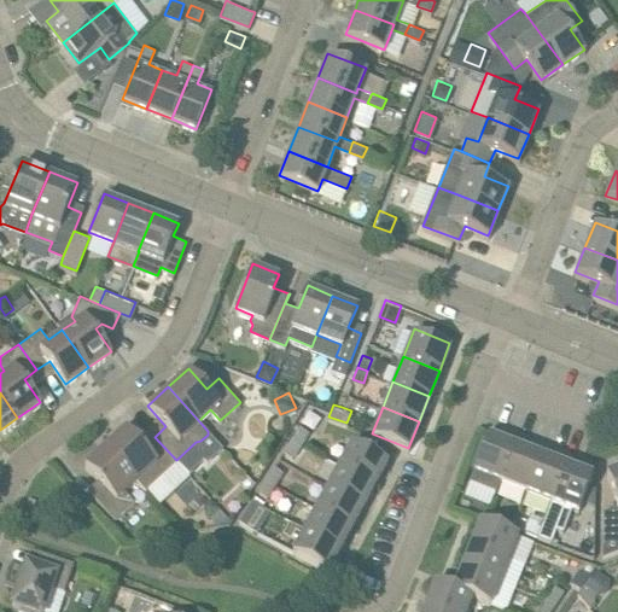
[(291,436),(299,442),(307,431),(297,425),(291,436)]
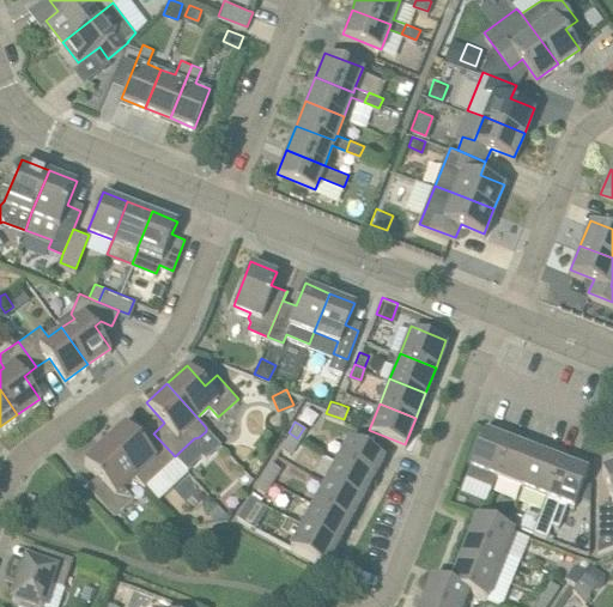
[(147,426),(137,436),(125,423),(104,441),(144,485),(175,456),(153,433),(147,426)]
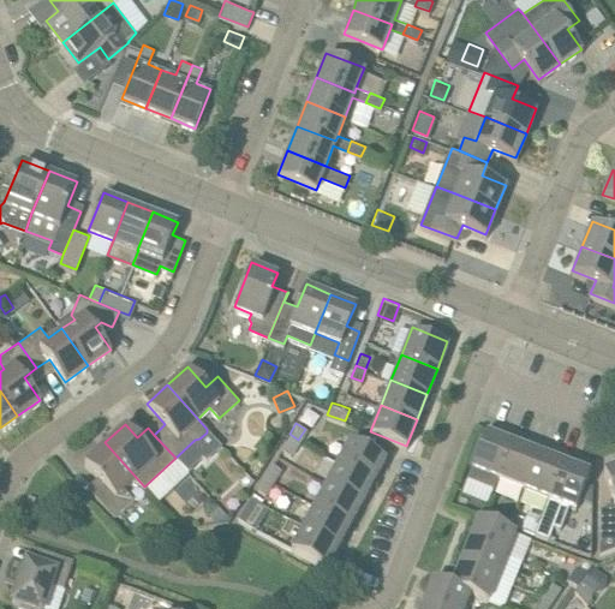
[(491,489),(497,476),(512,440),(485,429),(466,478),(491,489)]
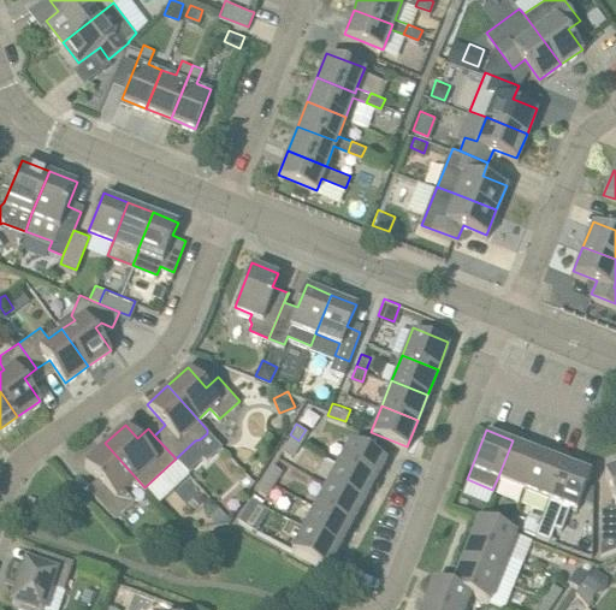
[(290,454),(298,440),(290,434),(280,449),(290,454)]
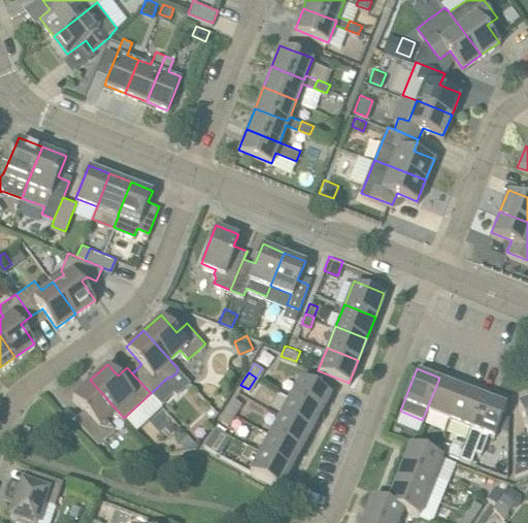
[(290,395),(320,412),(329,393),(299,377),(290,395)]
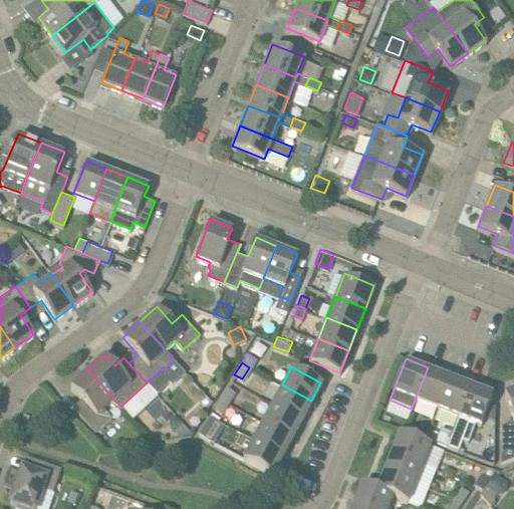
[(438,406),(450,375),(428,367),(416,398),(438,406)]
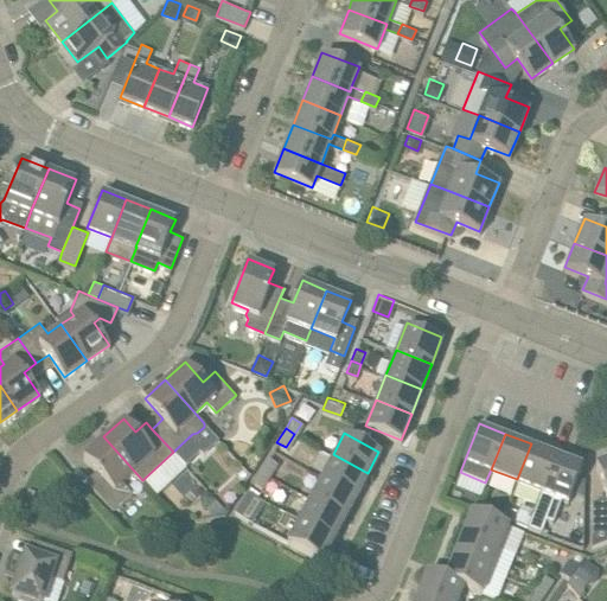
[(133,471),(142,480),(103,436),(83,455),(101,475),(90,486),(112,509),(131,491),(122,481),(133,471)]
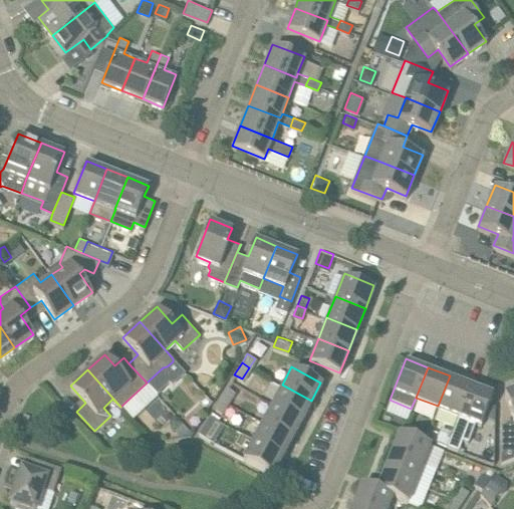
[(471,386),(472,385),(450,375),(438,406),(459,415),(471,386)]
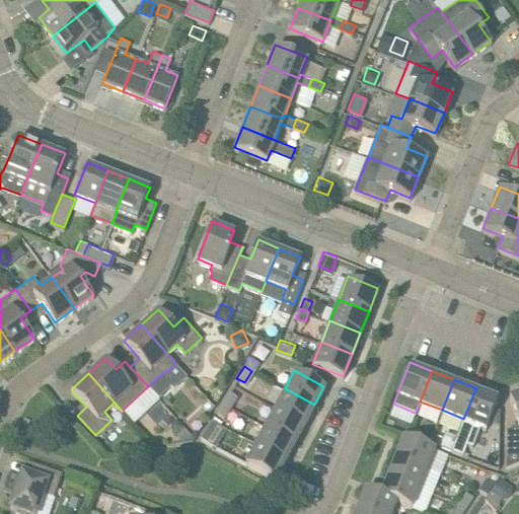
[(304,422),(314,405),(285,388),(275,407),(304,422)]
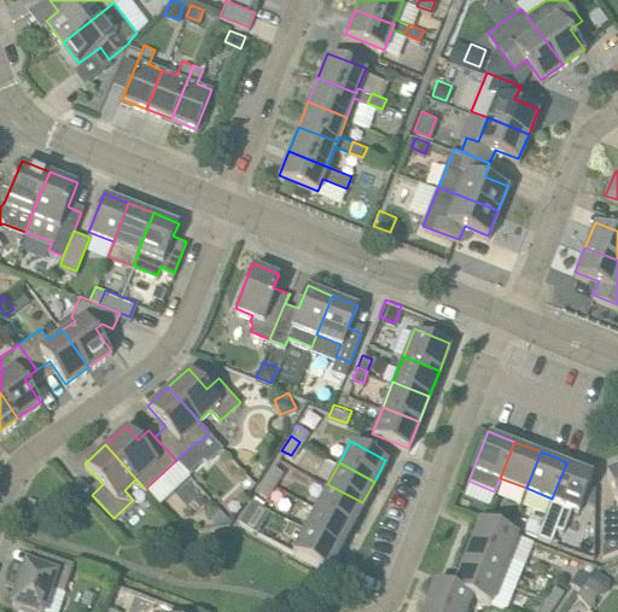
[(563,529),(571,506),(578,508),(593,472),(567,462),(566,464),(552,499),(552,500),(542,523),(537,534),(551,538),(555,526),(563,529)]
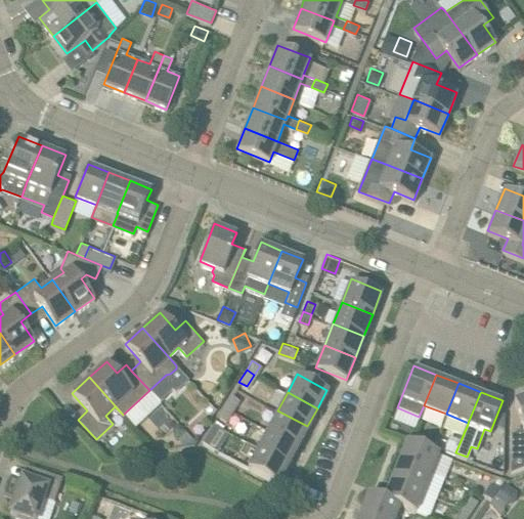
[(223,405),(231,411),(238,399),(230,394),(223,405)]
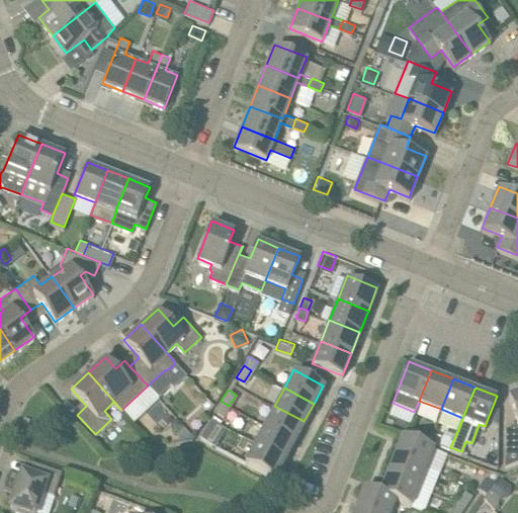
[(517,391),(508,395),(517,419),(517,421),(506,426),(505,465),(517,459),(517,391)]
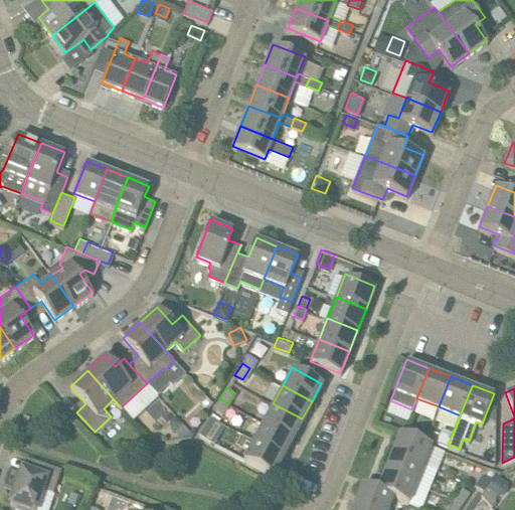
[(221,413),(227,403),(219,398),(213,408),(221,413)]
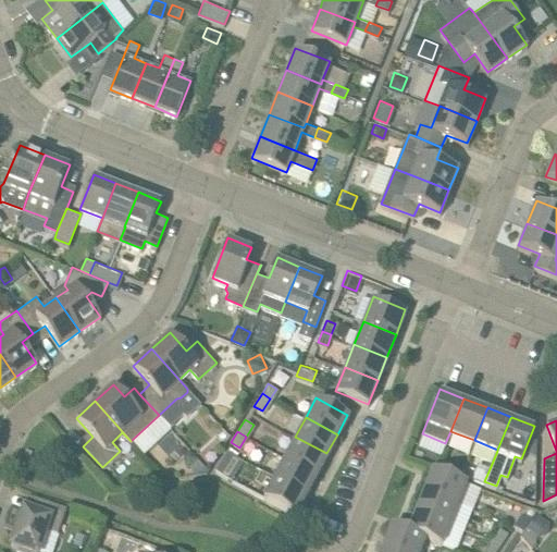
[(317,473),(326,453),(295,437),(284,456),(317,473)]
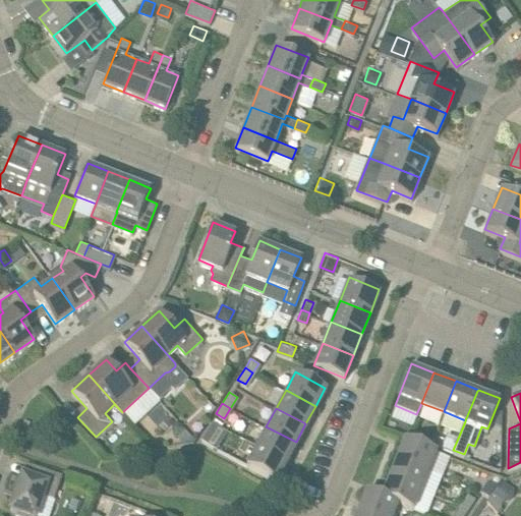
[(171,426),(171,430),(176,435),(184,425),(177,419),(171,426)]
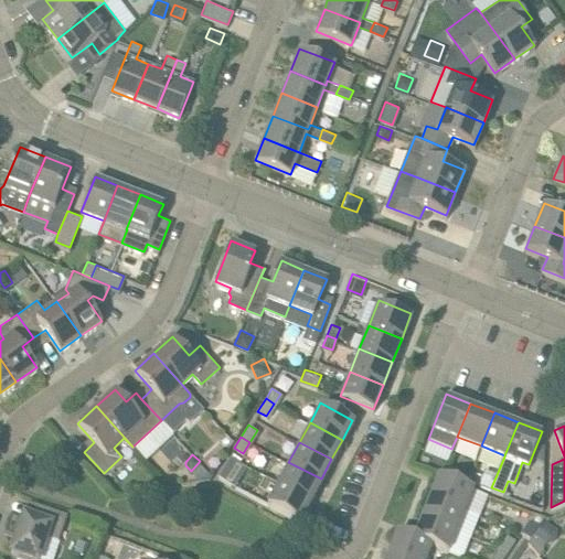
[(235,464),(238,461),(230,455),(217,474),(230,483),(240,468),(235,464)]
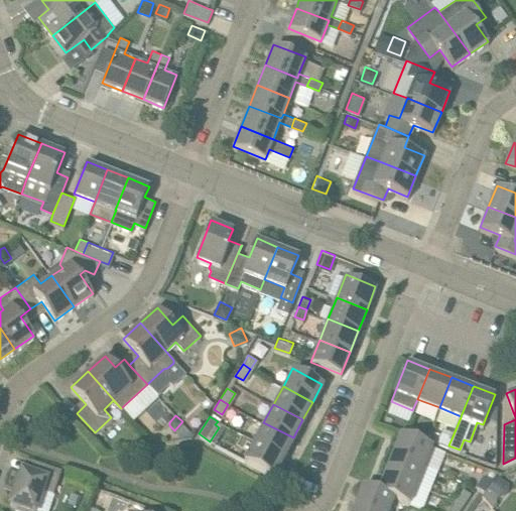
[(283,456),(293,437),(263,422),(254,440),(283,456)]
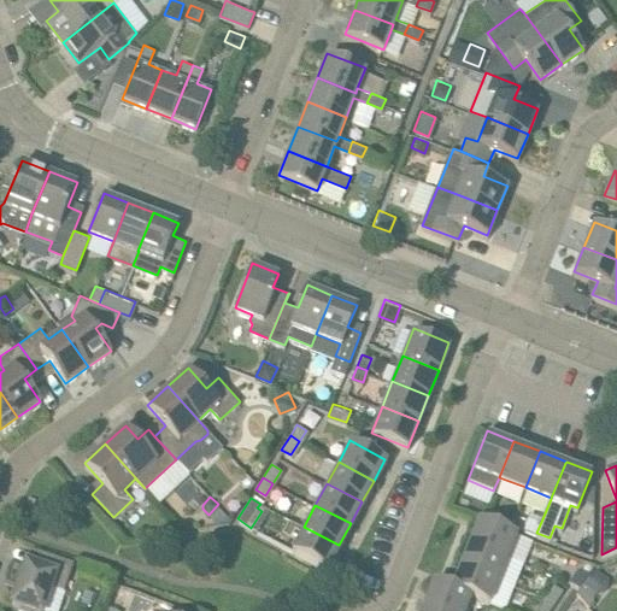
[(512,523),(515,513),(504,509),(499,518),(512,523)]
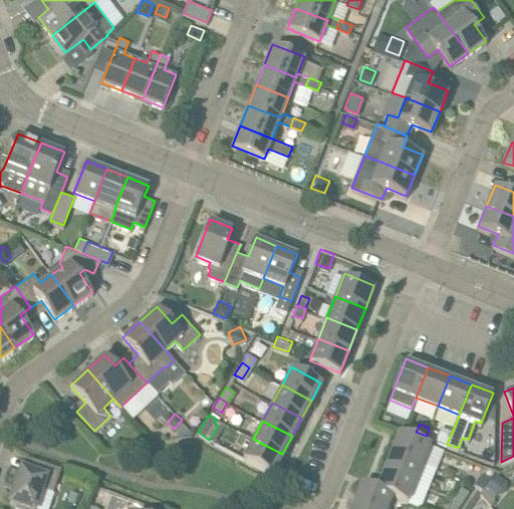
[(436,440),(439,432),(429,428),(427,436),(436,440)]
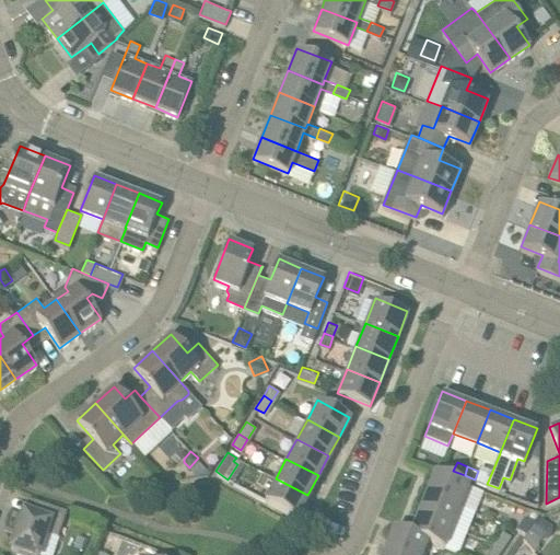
[(469,482),(452,475),(435,469),(427,489),(461,503),(469,482)]
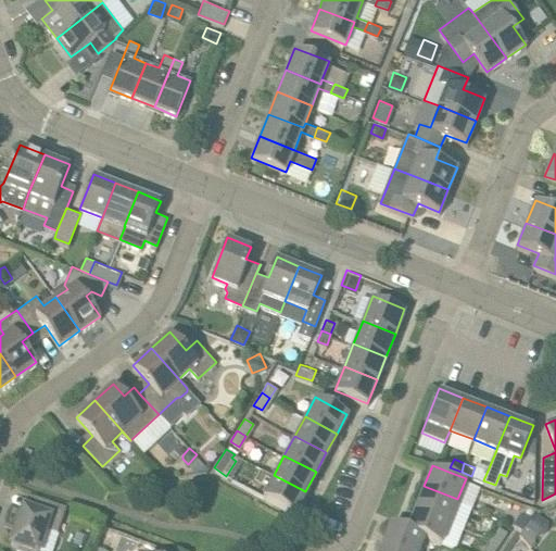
[(294,513),(305,491),(274,475),(262,496),(294,513)]
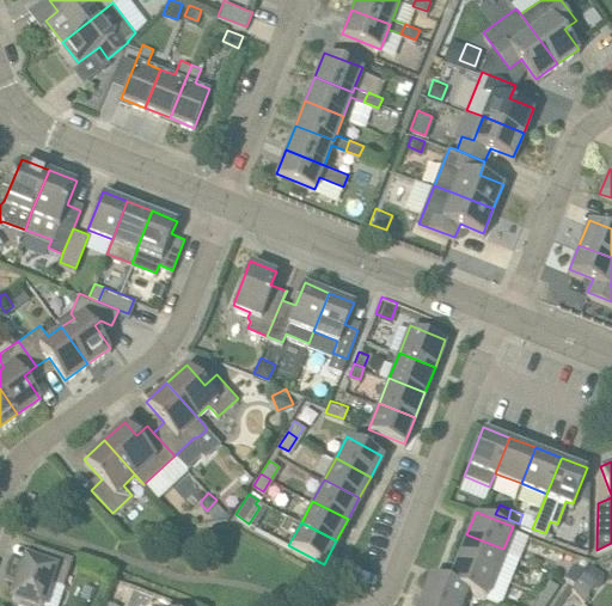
[(495,571),(503,549),(466,534),(458,557),(495,571)]
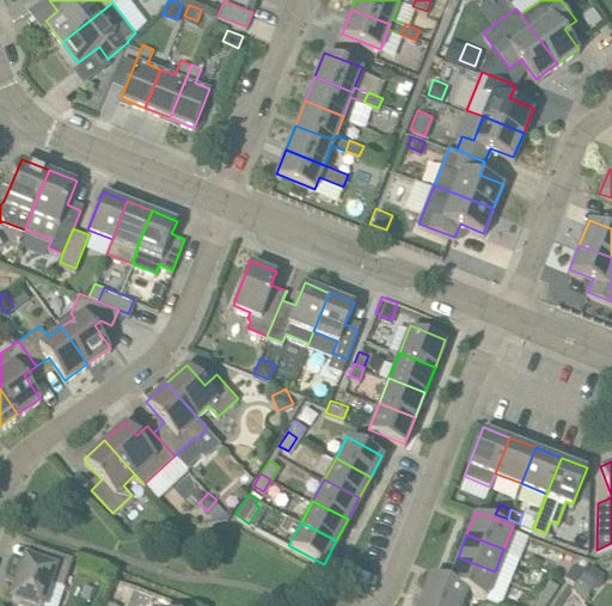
[(72,556),(36,543),(31,557),(25,555),(11,595),(19,598),(18,603),(29,605),(40,605),(41,605),(49,579),(62,583),(72,556)]
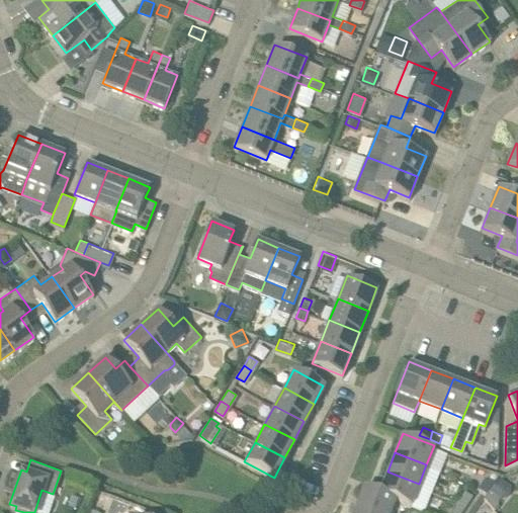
[(411,503),(419,484),(387,472),(379,491),(411,503)]
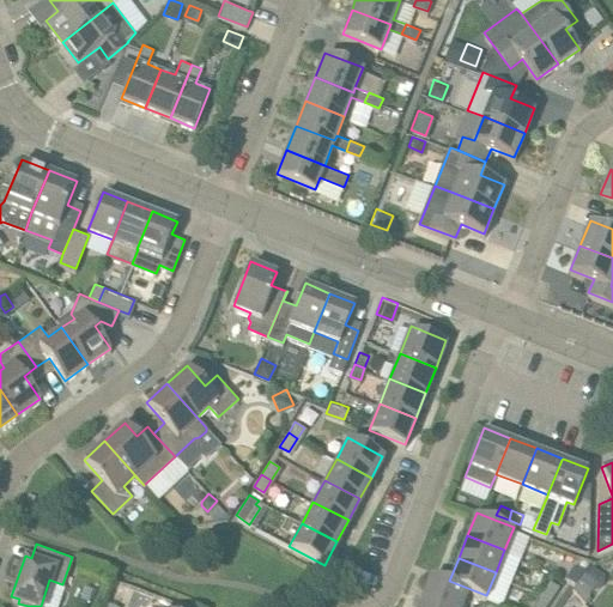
[(600,586),(604,580),(605,572),(589,559),(583,569),(575,581),(572,586),(586,600),(589,594),(589,588),(593,586),(600,586)]
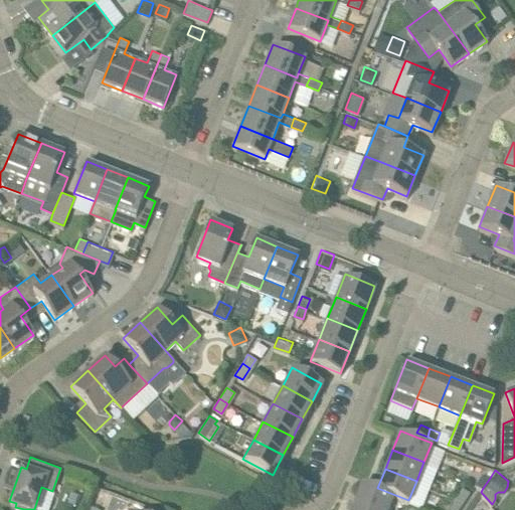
[(483,488),(490,478),(482,473),(475,483),(483,488)]
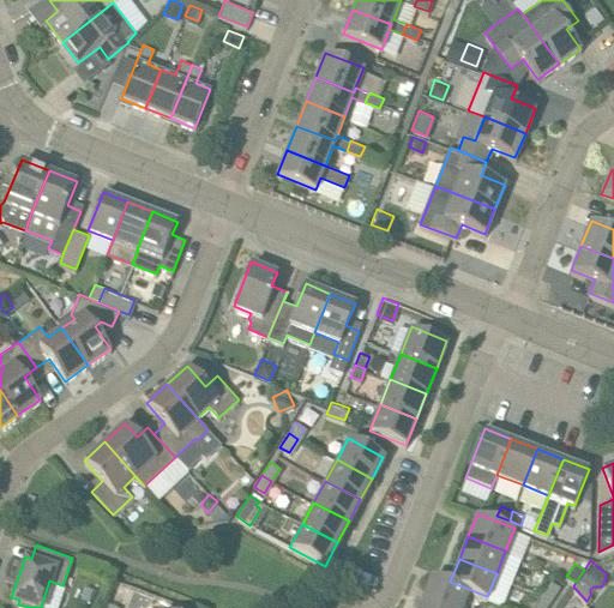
[(487,596),(450,582),(433,575),(423,597),(449,607),(462,607),(469,590),(487,597),(487,596)]
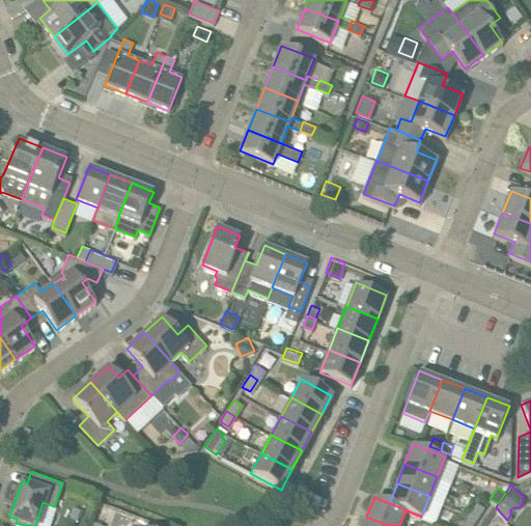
[(477,517),(484,506),(476,501),(469,511),(477,517)]
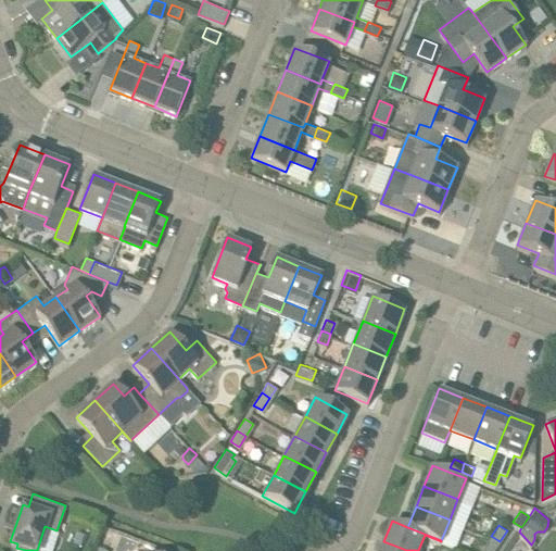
[(489,550),(492,550),(500,541),(491,536),(483,547),(489,550)]
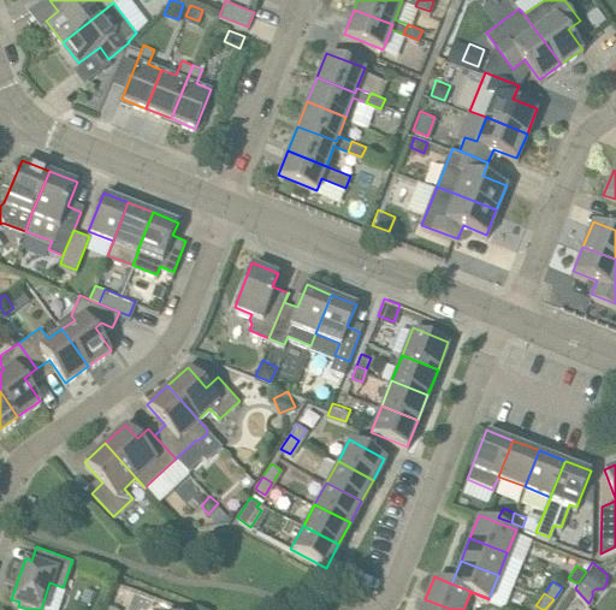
[(450,609),(425,599),(420,609),(450,609)]
